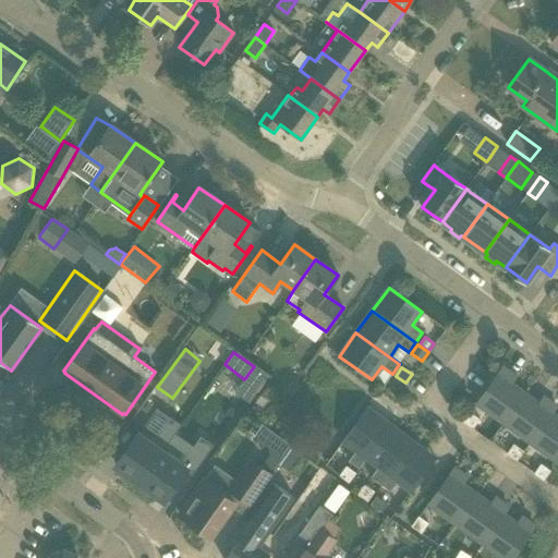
[(477,403),(505,423),(524,395),(510,385),(516,377),(502,367),(477,403)]
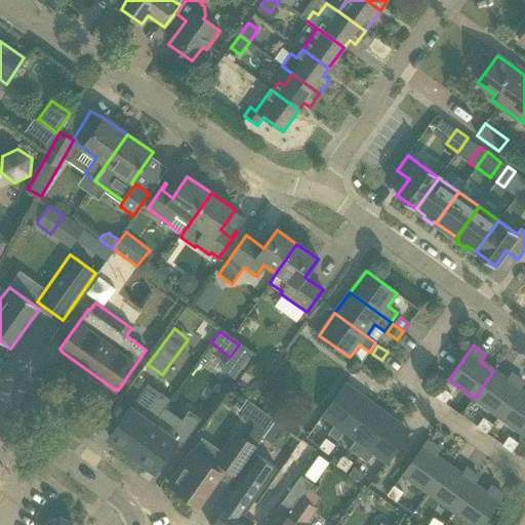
[(475,398),(499,415),(523,382),(512,374),(507,381),(493,371),(475,398)]
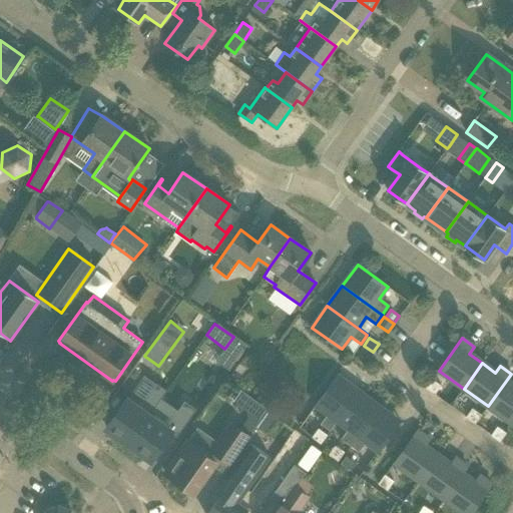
[(488,406),(512,424),(512,423),(512,385),(506,381),(511,374),(488,406)]
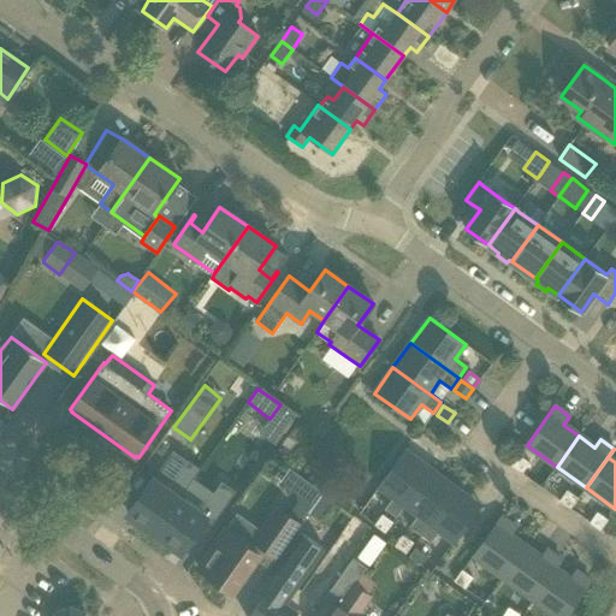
[(384,508),(395,516),(403,505),(431,469),(406,450),(391,471),(378,487),(392,497),(384,508)]
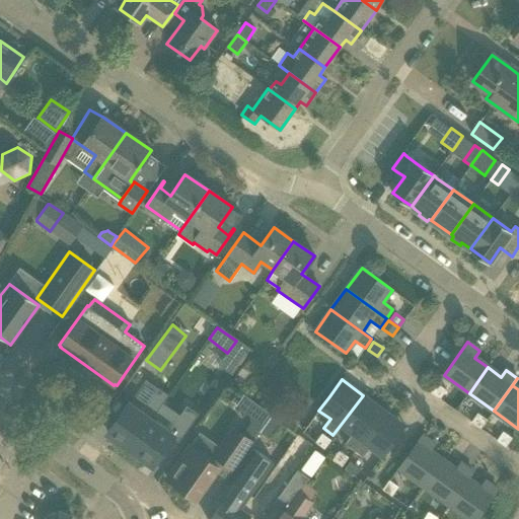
[(437,383),(431,392),(440,399),(446,390),(437,383)]
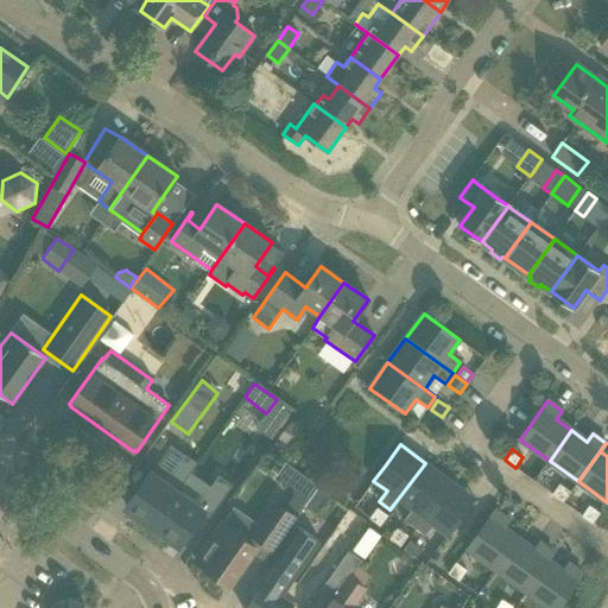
[(157,467),(126,508),(153,527),(183,485),(198,464),(185,456),(171,476),(157,467)]
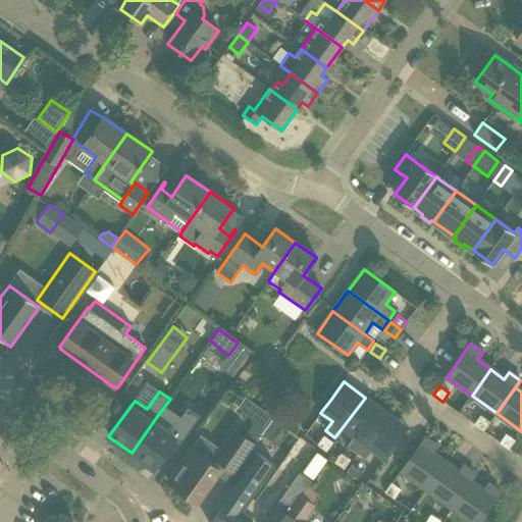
[(347,447),(356,454),(385,413),(365,398),(342,428),(354,437),(347,447)]
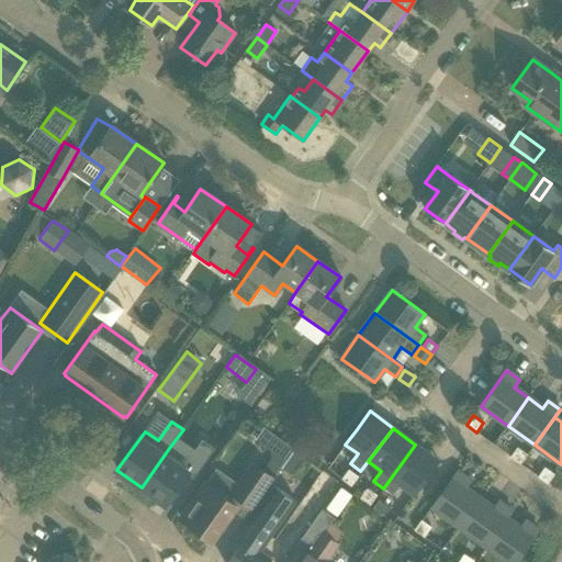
[(169,448),(142,487),(166,505),(188,474),(194,480),(216,449),(202,439),(187,461),(169,448)]
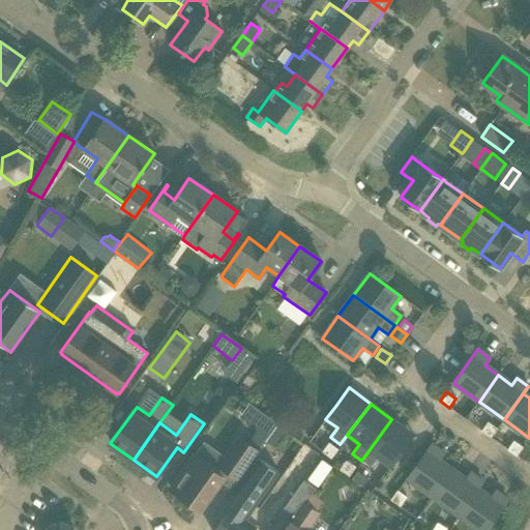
[(361,461),(371,467),(378,458),(389,466),(401,452),(413,435),(391,419),(361,461)]
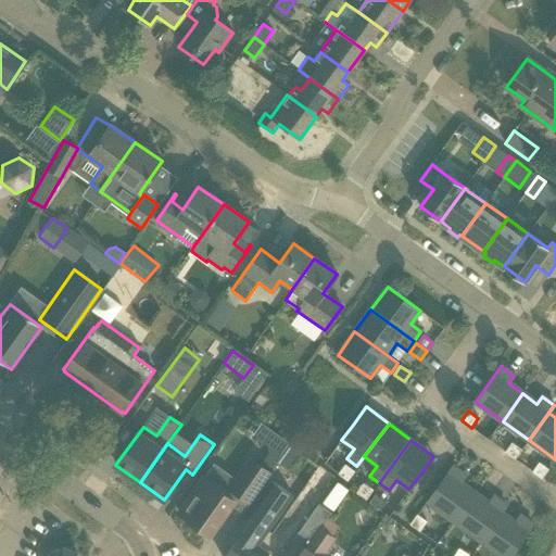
[(512,443),(505,453),(515,459),(521,450),(512,443)]
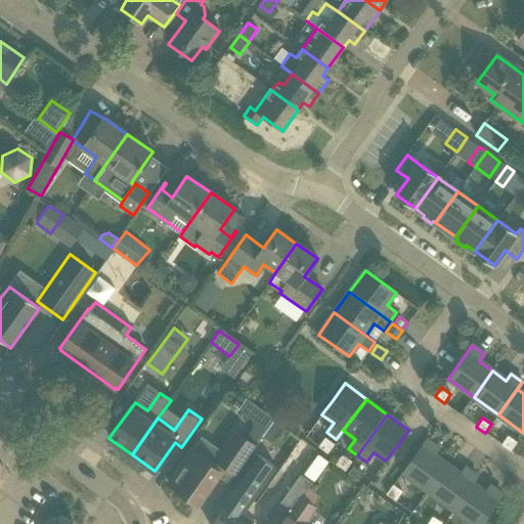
[(266,430),(274,436),(281,426),(274,420),(266,430)]
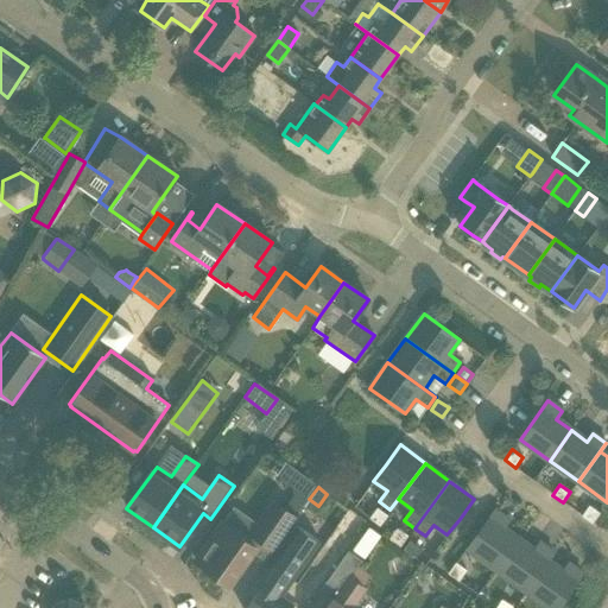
[(284,511),(296,519),(306,504),(293,495),(284,511)]
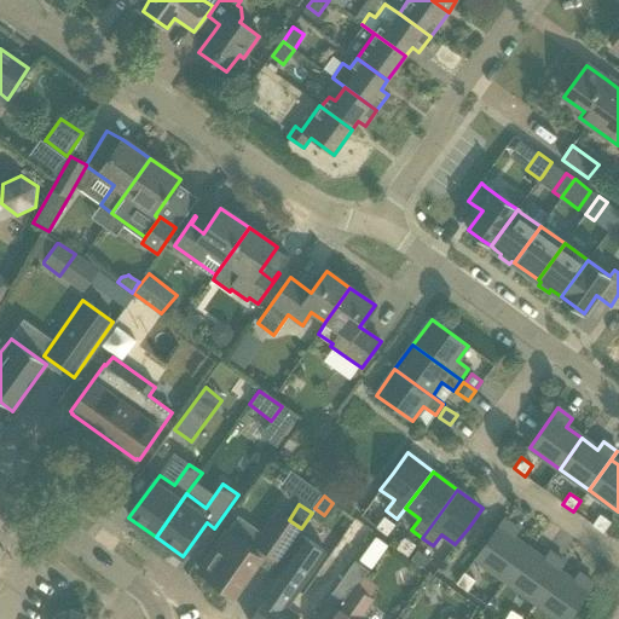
[(220,585),(235,596),(266,551),(279,560),(301,528),(289,520),(277,512),(250,550),(225,532),(198,571),(207,577),(208,580),(215,586),(220,585)]
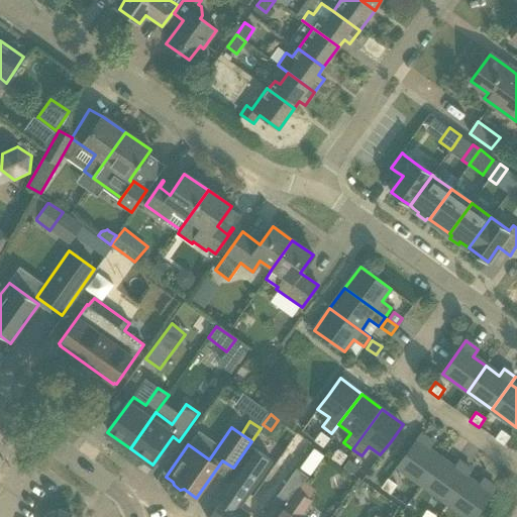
[(501,430),(495,439),(504,445),(510,436),(501,430)]
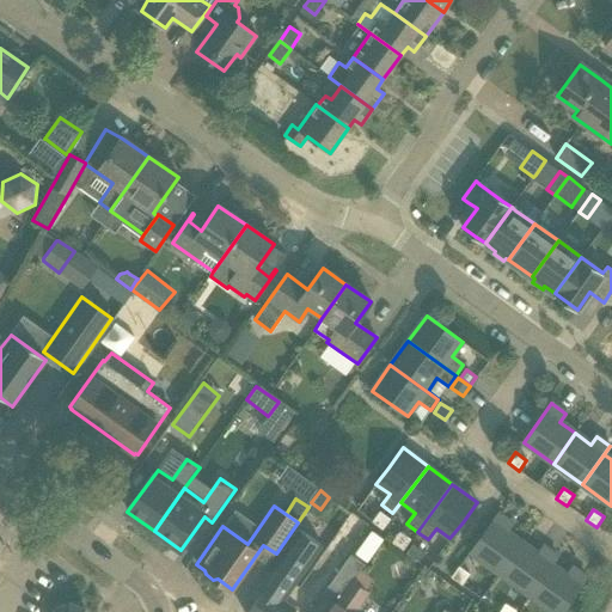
[(380,512),(372,522),(384,532),(392,520),(380,512)]
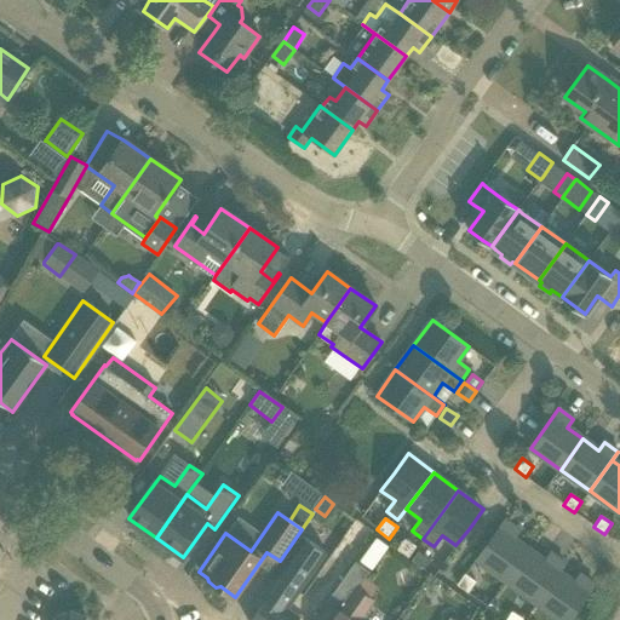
[(477,560),(507,581),(529,551),(514,539),(518,530),(505,521),(477,560)]
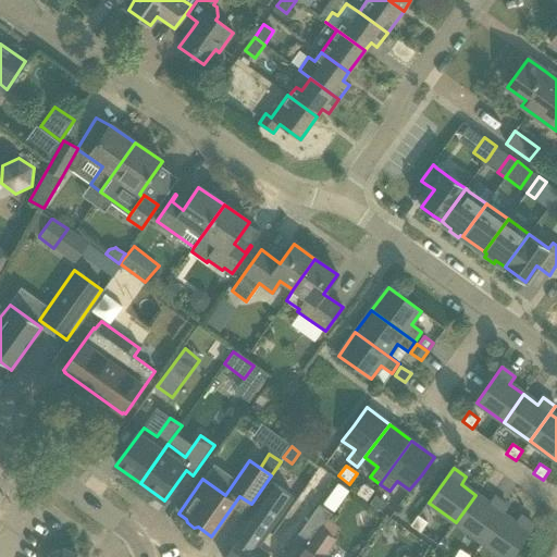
[(267,556),(270,554),(258,545),(292,497),(271,483),(233,535),(238,539),(225,556),(267,556)]
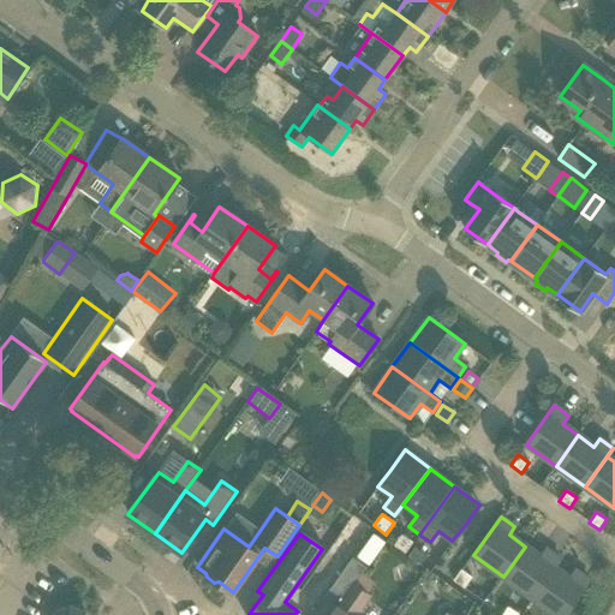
[(369,565),(384,542),(372,533),(357,556),(369,565)]
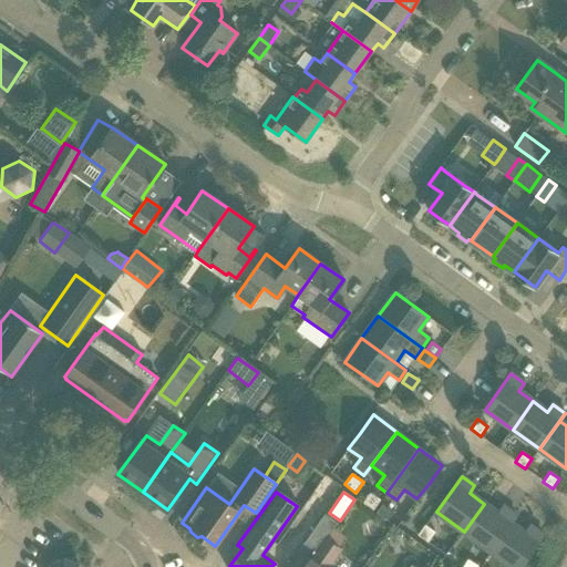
[(370,492),(363,503),(373,509),(381,500),(370,492)]
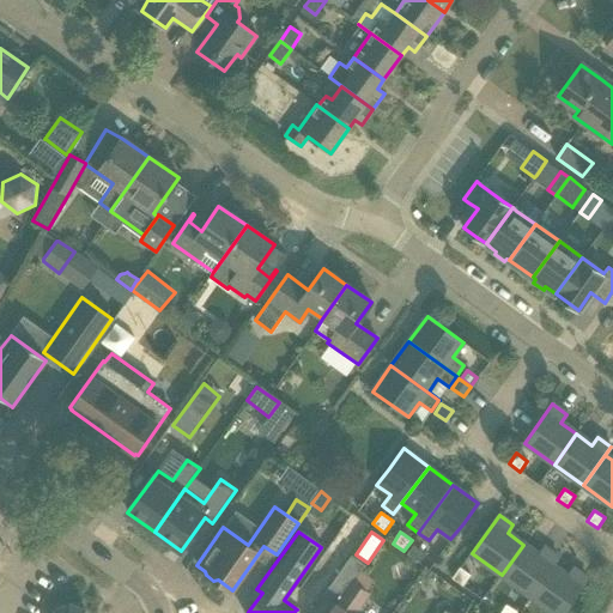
[(502,575),(529,596),(558,557),(545,547),(539,556),(523,545),(502,575)]
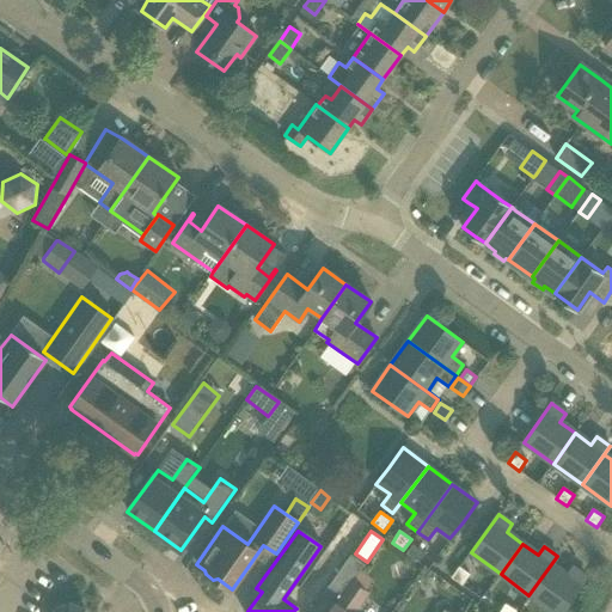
[(407,552),(418,561),(423,554),(411,545),(407,552)]
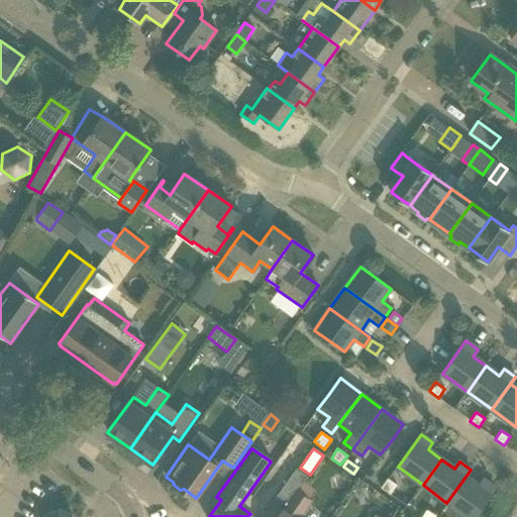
[(278,516),(297,516),(310,500),(298,492),(309,477),(297,468),(276,497),(287,505),(278,516)]
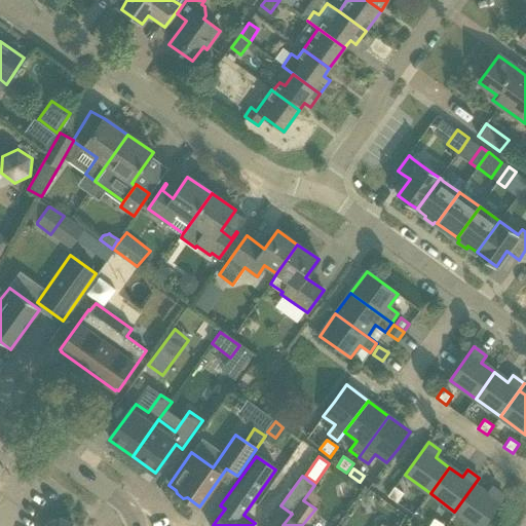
[(454,512),(475,525),(482,525),(503,496),(492,488),(487,495),(474,485),(479,478),(454,512)]
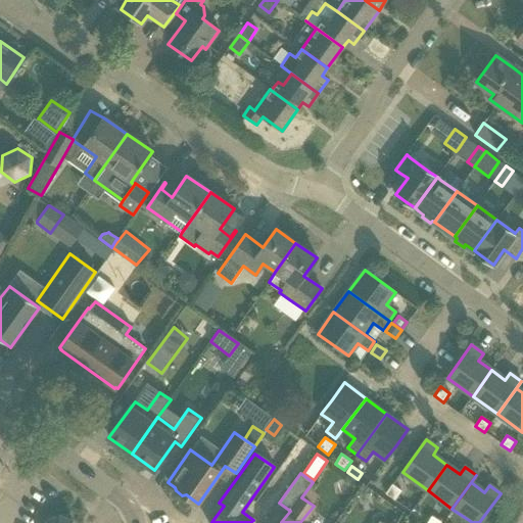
[(392,484),(385,493),(395,500),(401,490),(392,484)]
